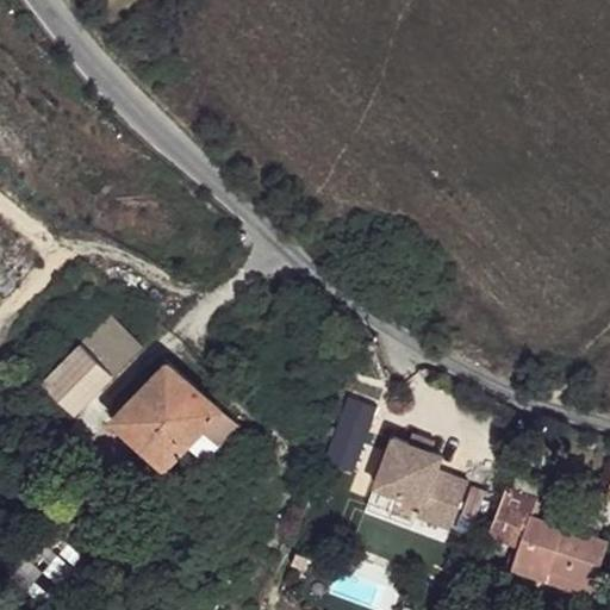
[(142,344),(110,313),(80,343),(113,375),(142,344)]
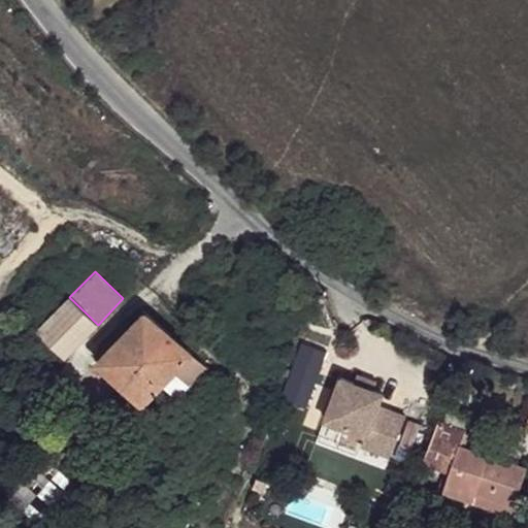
[(66,358),(98,325),(69,297),(37,330),(66,358)]
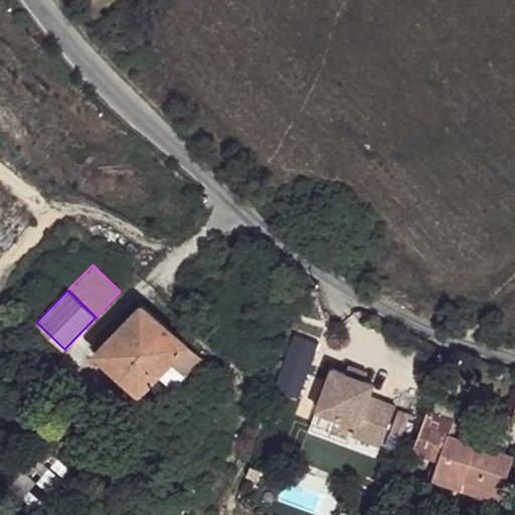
[(191,370),(203,358),(142,305),(95,352),(140,393),(158,374),(173,389),(191,370)]
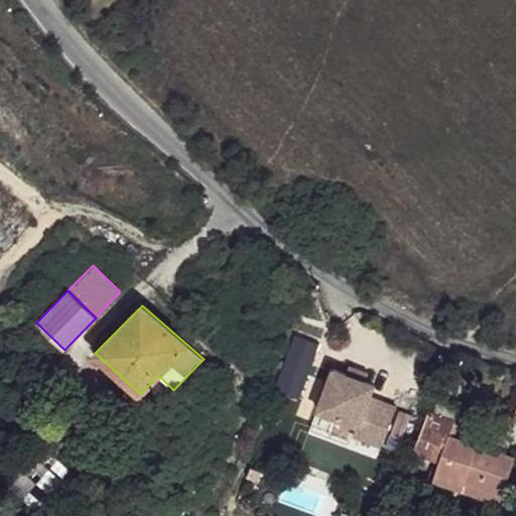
[(18,336),(13,332),(8,337),(13,341),(18,336)]
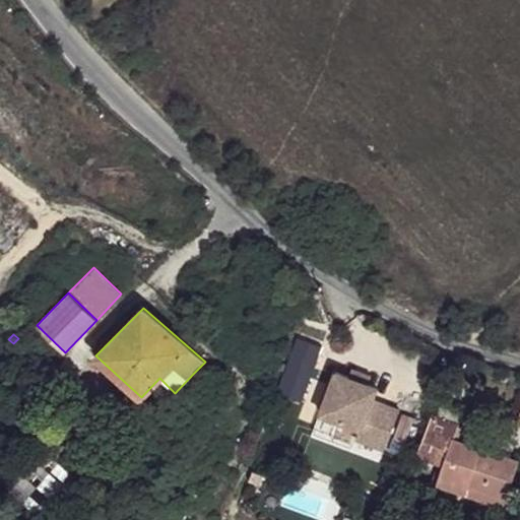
[(216,372),(205,362),(193,374),(203,384),(216,372)]
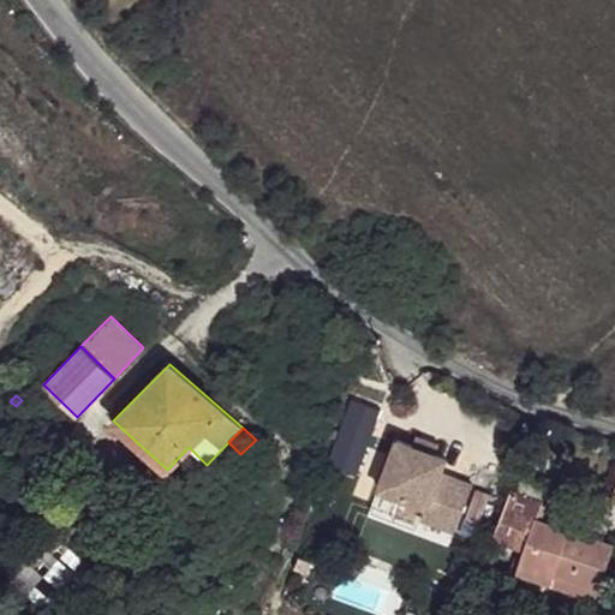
[(435,454),(439,445),(416,436),(412,446),(435,454)]
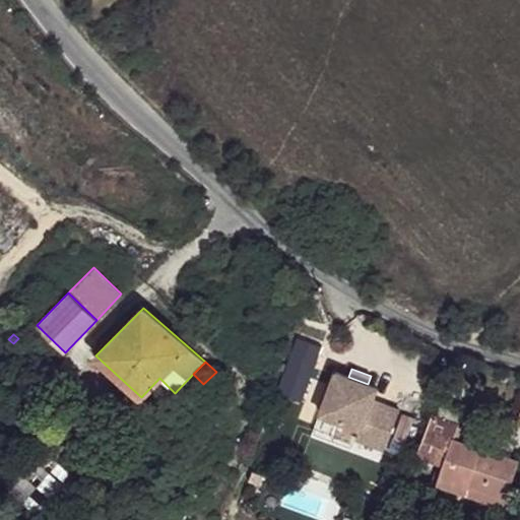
[(399,409),(373,399),(377,387),(368,384),(348,377),(335,372),(320,413),(361,428),(356,439),(384,449),(399,409)]
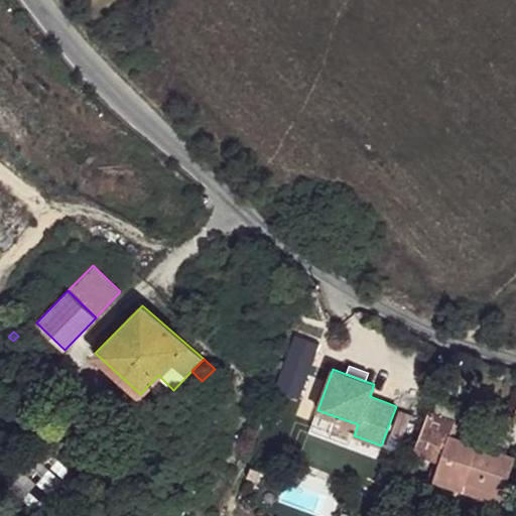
[(456,421),(460,411),(432,401),(429,411),(456,421)]
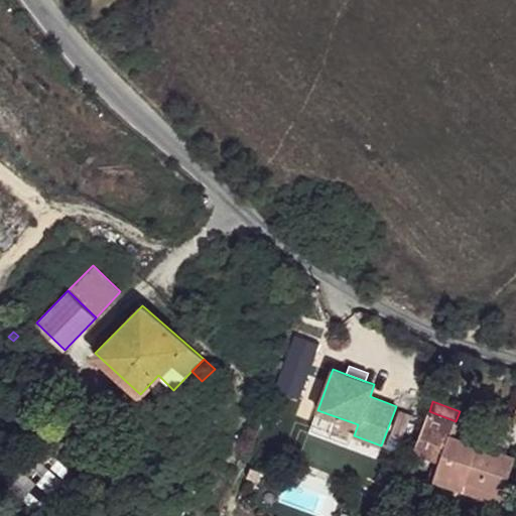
[(358,424),(317,410),(313,420),(354,435),(358,424)]
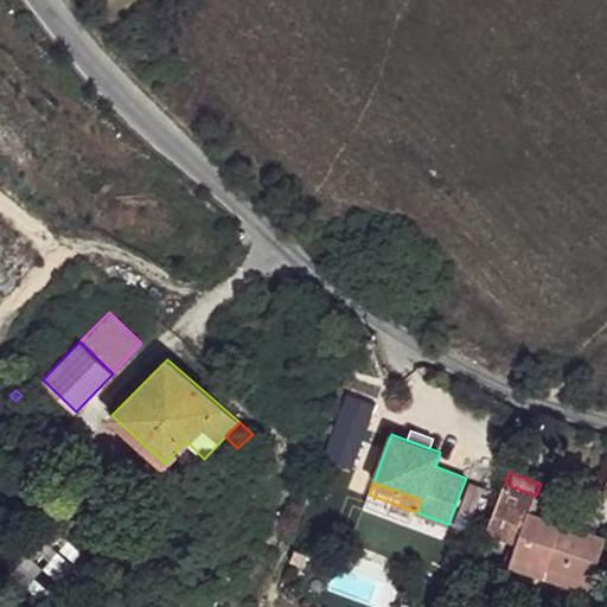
[(473,517),(484,489),(470,483),(459,512),(473,517)]
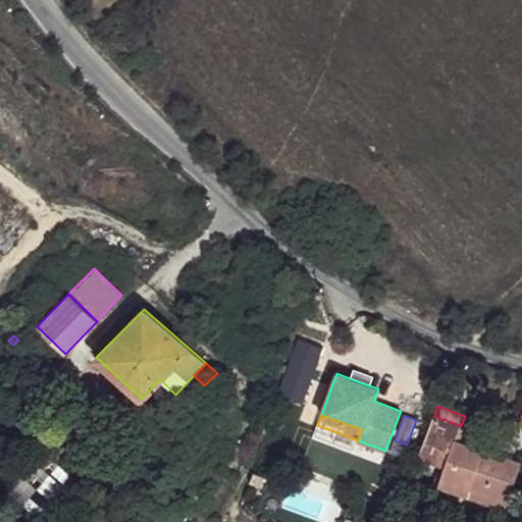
[(520,464),(456,441),(461,426),(434,416),(418,458),(446,468),(439,487),(467,497),(469,488),(507,502),(520,464)]
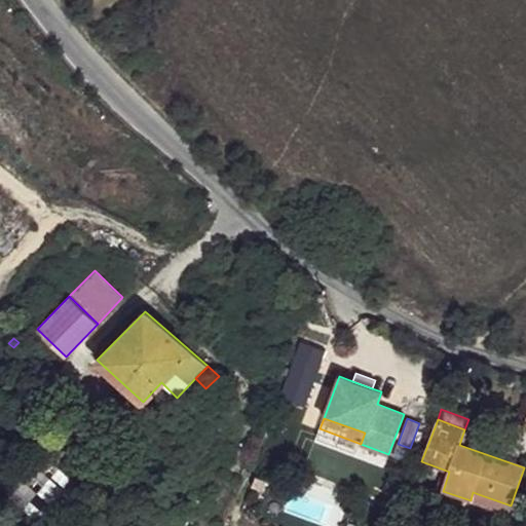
[(511,505),(473,492),(471,500),(509,514),(511,505)]
